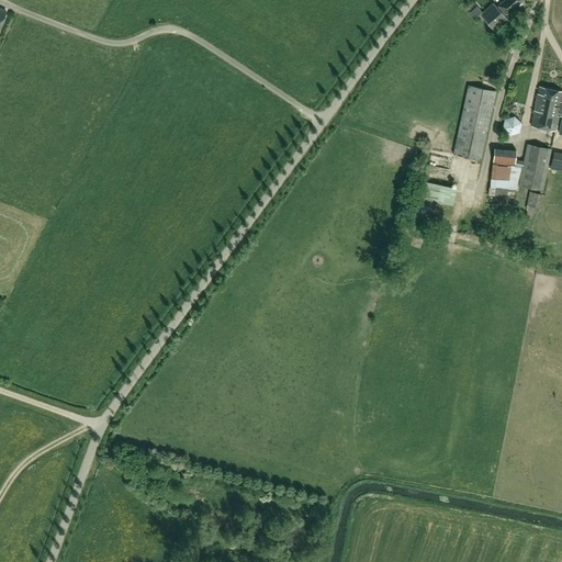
[(505,15),(523,0),(505,0),(498,7),(496,9),(494,6),(481,17),(483,18),(482,19),(484,21),(485,21),(494,32),(507,21),(504,17),(505,15)]
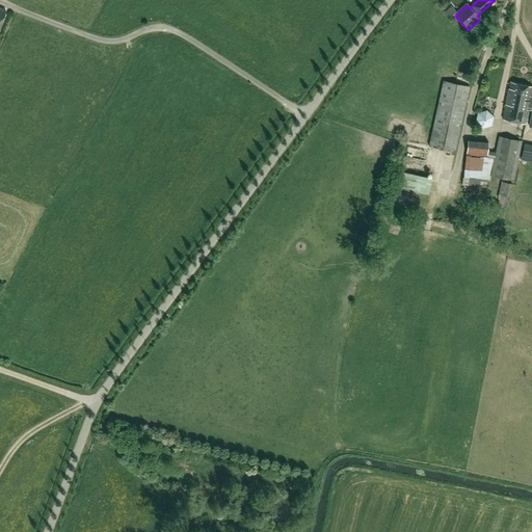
[(449,19),(455,14),(452,9),(446,15),(449,19)]
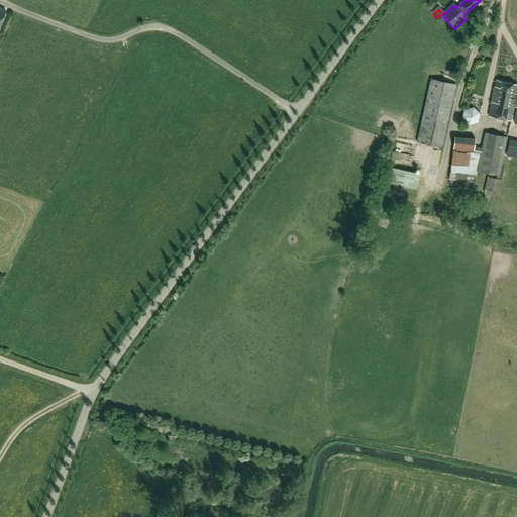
[(441,146),(455,83),(430,78),(416,141),(441,146)]
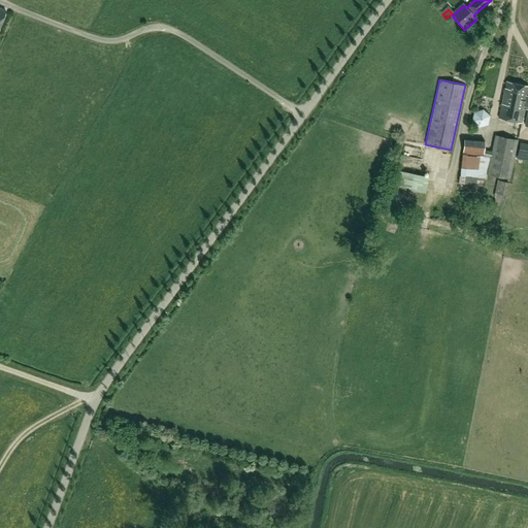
[(527,96),(527,88),(527,85),(505,80),(498,119),(521,124),(525,107),(527,107),(527,109),(525,126),(527,126),(527,96)]
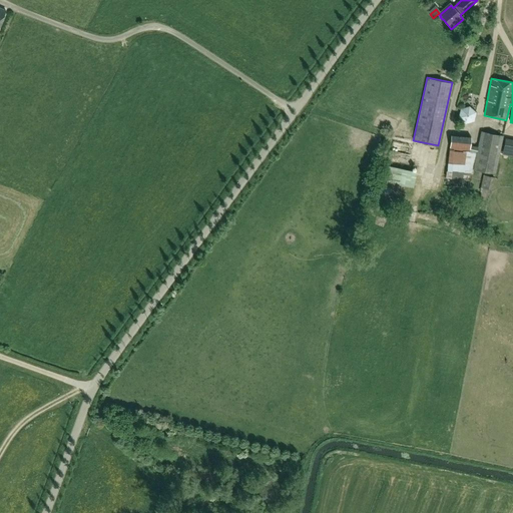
[(470,106),(461,108),(459,117),(465,123),(474,120),(476,112),(470,106)]
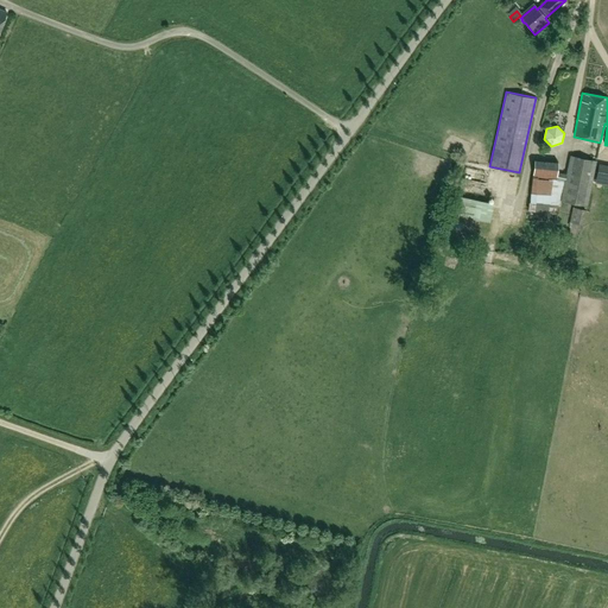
[(587,207),(591,179),(595,162),(569,157),(567,173),(557,173),(558,163),(534,159),(533,176),(556,179),(556,181),(548,179),(537,178),(538,177),(533,177),(530,202),(529,202),(529,210),(555,214),(555,207),(559,207),(561,201),(568,203),(572,204),(587,207)]
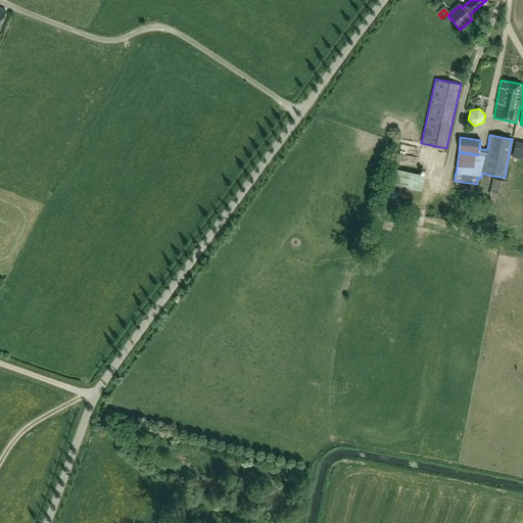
[(522,151),(514,149),(512,158),(522,160),(522,151)]
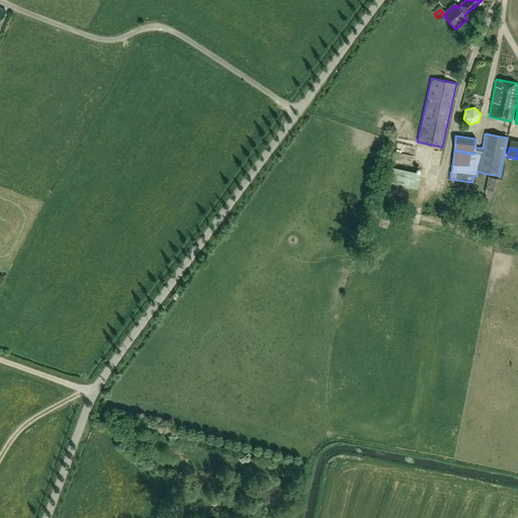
[(421,175),(391,169),(382,204),(400,207),(404,188),(418,191),(421,175)]
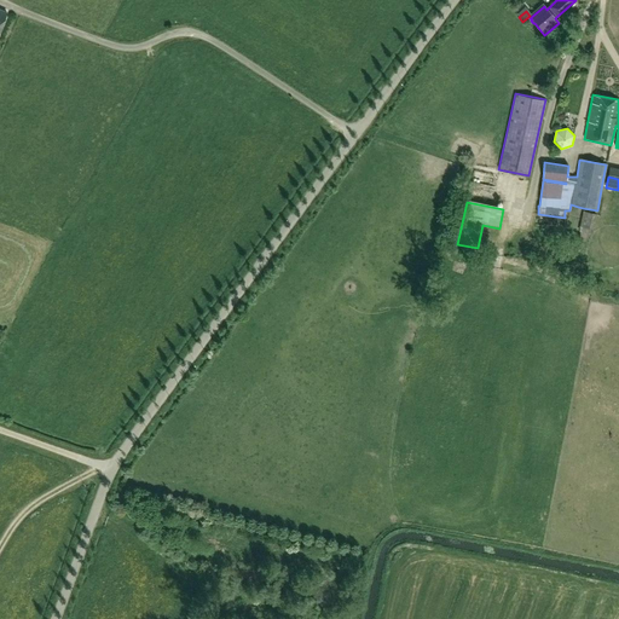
[(583,212),(579,231),(593,235),(596,214),(583,212)]
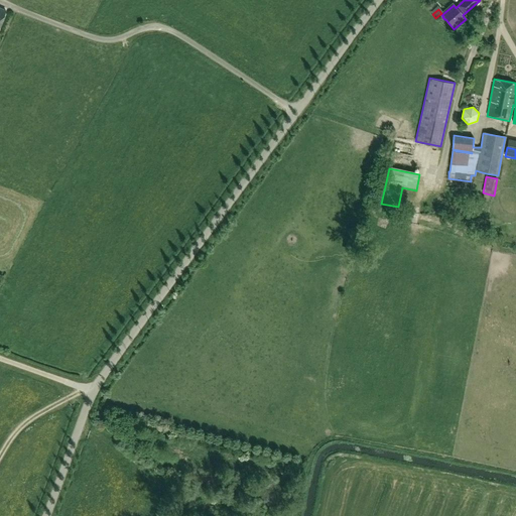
All buildings are outlined.
